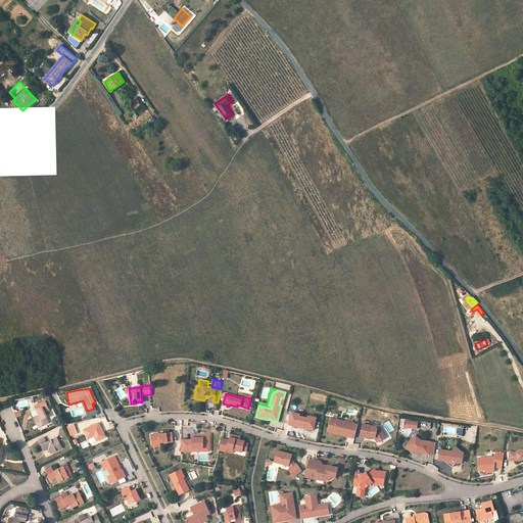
[(36,407),(37,410),(40,415),(35,418),(39,428),(50,423),(45,413),(50,411),(48,405),(45,406),(44,402),(36,407)]
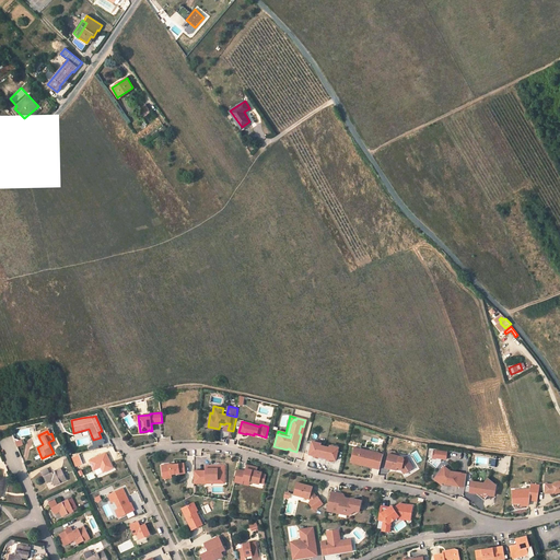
[(321,445),(311,444),(308,454),(313,455),(317,456),(318,455),(323,456),(324,446),(321,445)]
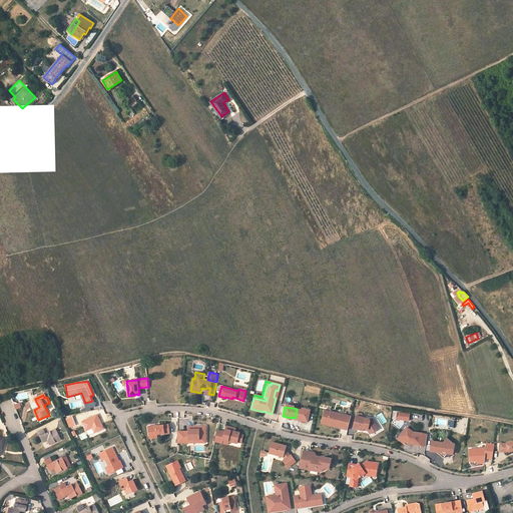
[(301,410),(297,409),(296,418),(299,419),(299,420),(300,420),(303,420),(307,421),(309,412),(301,410)]
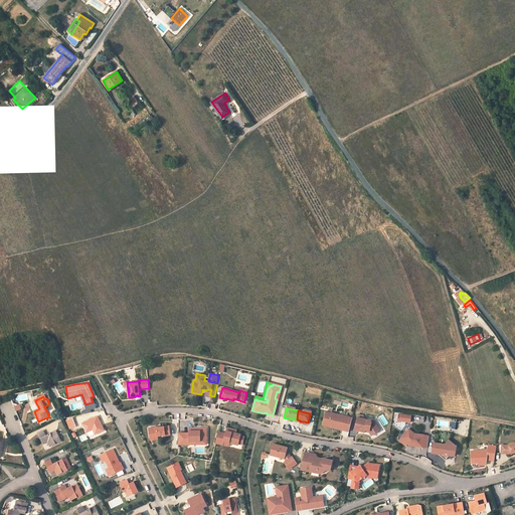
[(332,412),(326,411),(322,424),(333,427),(333,425),(340,427),(340,430),(349,432),(351,421),(347,420),(348,416),(339,414),(338,417),(332,415),(332,412)]
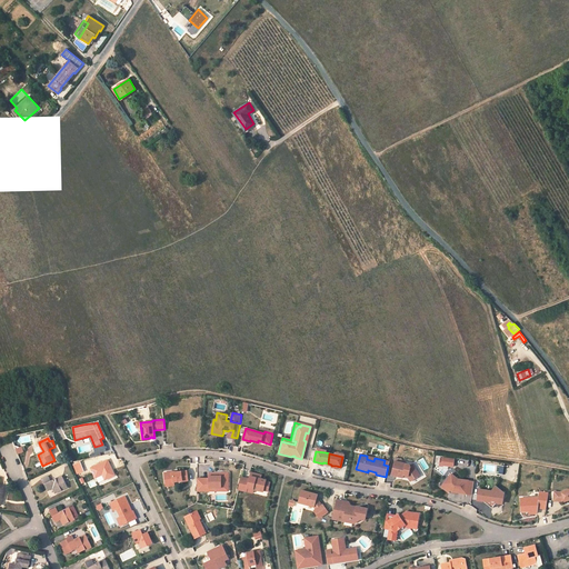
[(98,483),(116,475),(108,459),(90,467),(98,483)]
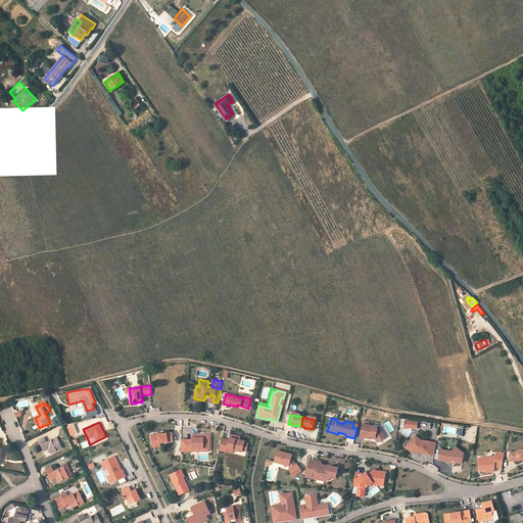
[(74,424),(66,427),(70,436),(78,433),(74,424)]
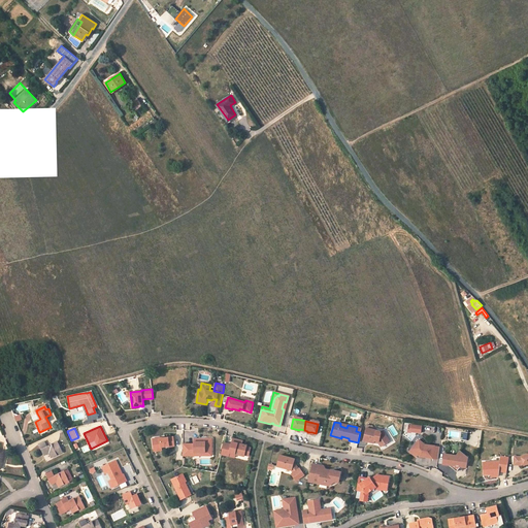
[(366,428),(363,440),(374,442),(374,440),(378,441),(378,442),(381,447),(390,441),(387,437),(384,436),(381,432),(380,431),(373,429),(366,428)]
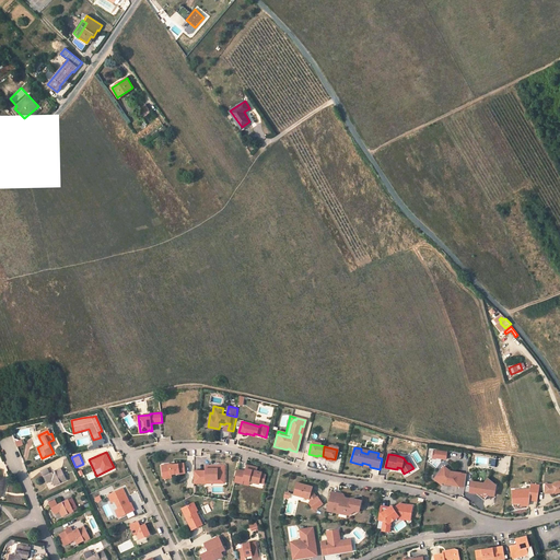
[(179,474),(185,473),(184,463),(175,464),(170,465),(170,464),(162,465),(163,475),(171,474),(179,473),(179,474)]
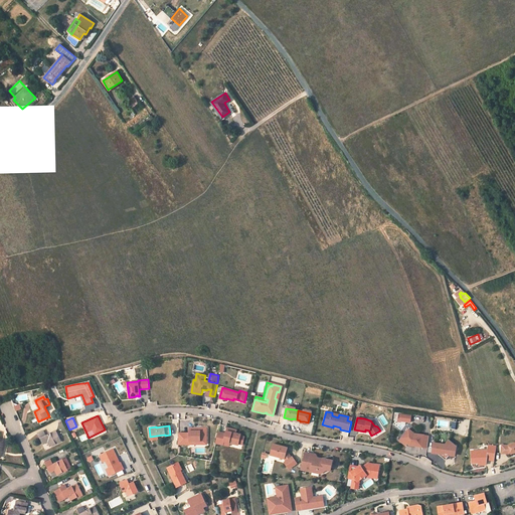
[(189,433),(178,433),(178,445),(189,445),(189,442),(200,442),(200,445),(206,445),(206,427),(200,427),(200,431),(194,431),(194,427),(189,427),(189,433)]
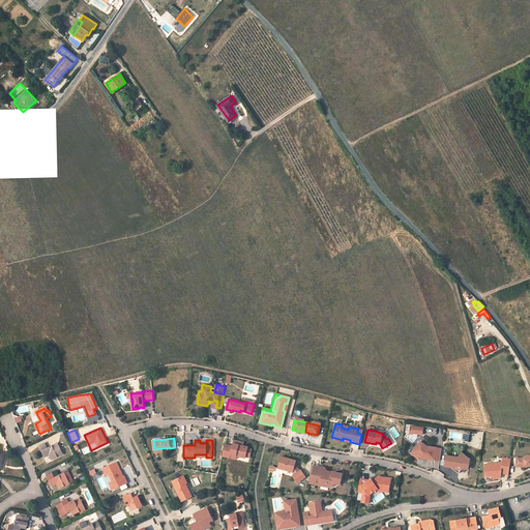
[(425,458),(435,460),(437,447),(427,446),(420,441),(413,450),(419,455),(425,457),(425,458)]
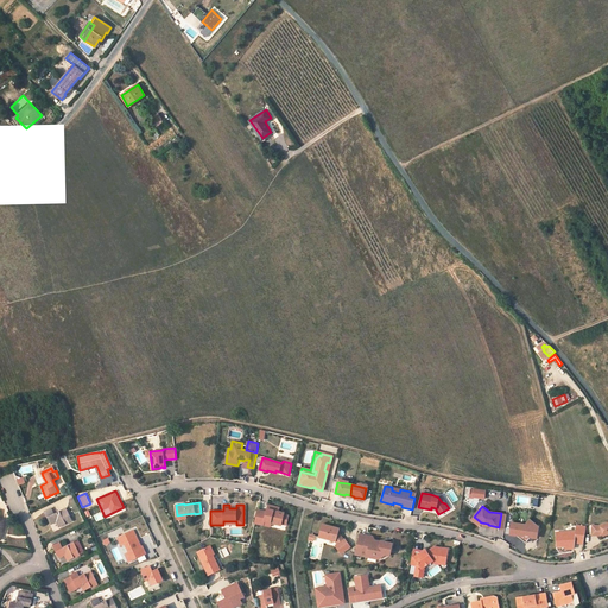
[(52,508),(46,511),(52,524),(58,520),(61,527),(74,521),(68,508),(55,513),(52,508)]
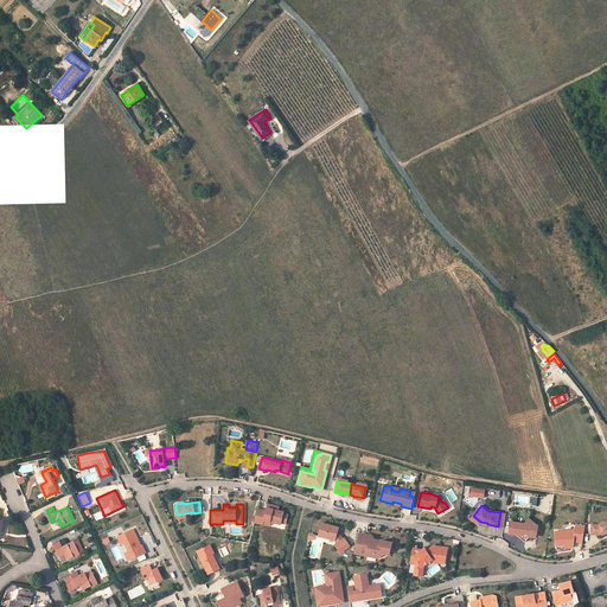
[(266,515),(256,512),(254,522),(263,524),(264,521),(270,522),(281,524),(281,523),(283,513),(283,512),(278,511),(267,508),(267,511),(266,515)]
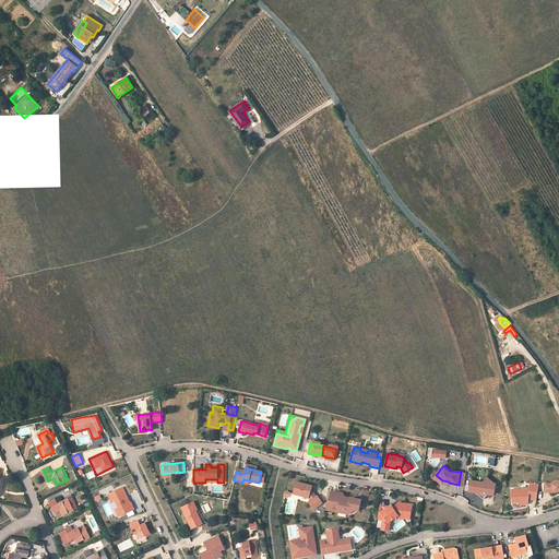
[(88,479),(95,477),(93,471),(85,474),(88,479)]
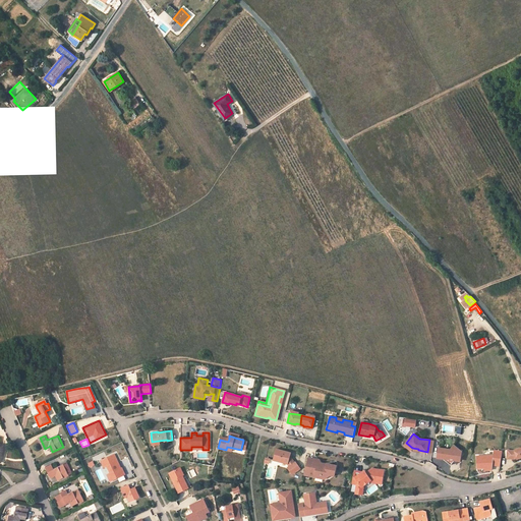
[(445,448),(439,447),(438,457),(440,458),(444,458),(446,460),(451,464),(452,463),(454,460),(458,455),(462,451),(454,445),(451,449),(450,450),(444,449),(445,448)]
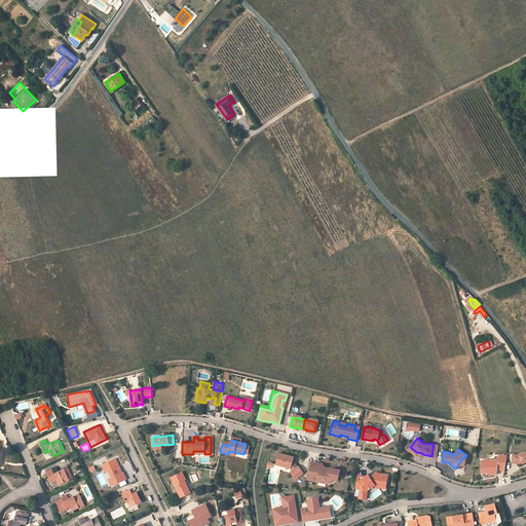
[(525,452),(520,454),(520,455),(513,454),(513,462),(521,463),(522,462),(522,463),(525,461),(525,452)]
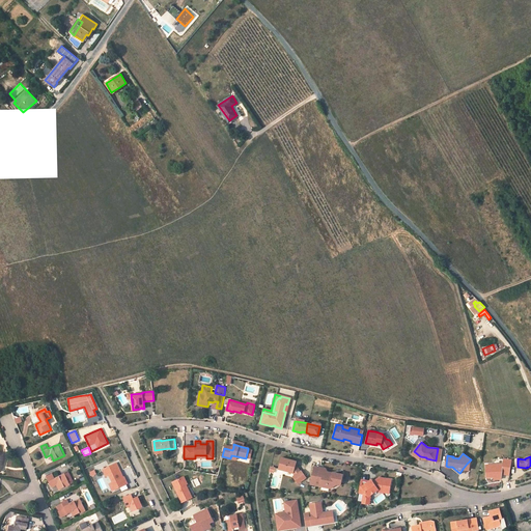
[(297,462),(282,457),(279,467),(283,469),(283,470),(294,473),(295,475),(292,476),(298,483),(306,477),(302,471),(301,472),(296,465),(297,462)]
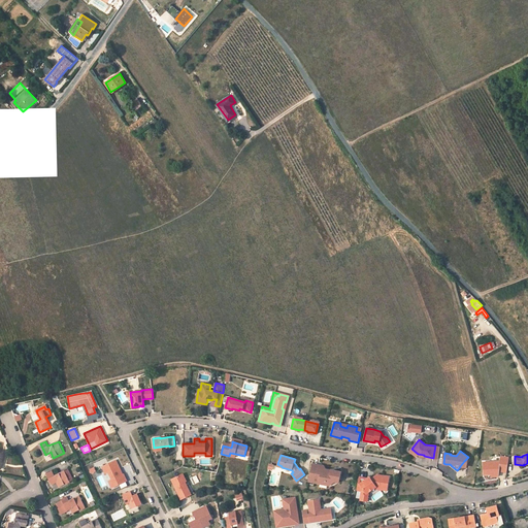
[(507,472),(509,457),(501,456),(500,461),(484,462),(484,474),(492,473),(499,473),(499,471),(507,472)]
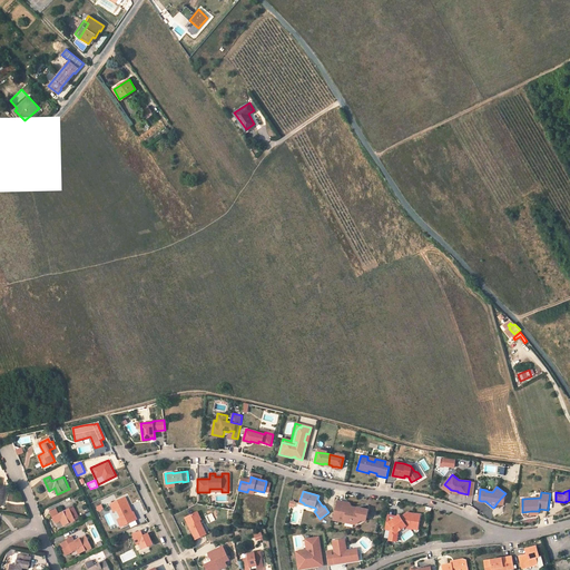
[(126,495),(108,503),(119,528),(137,520),(126,495)]
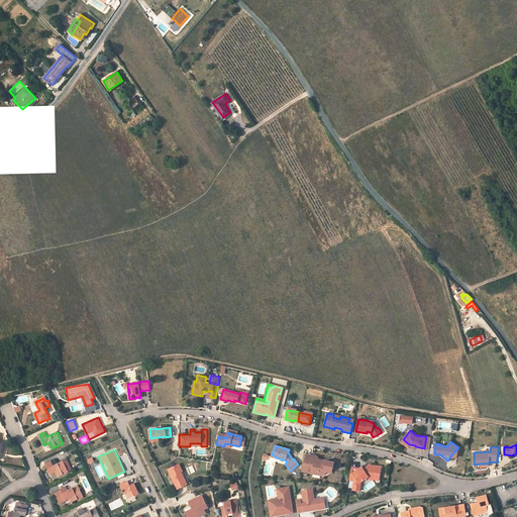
[(333,468),(334,462),(324,460),(324,461),(319,459),(318,458),(315,459),(312,455),(306,454),(302,472),(312,474),(313,471),(321,473),(323,475),(327,472),(330,473),(331,468),(333,468)]
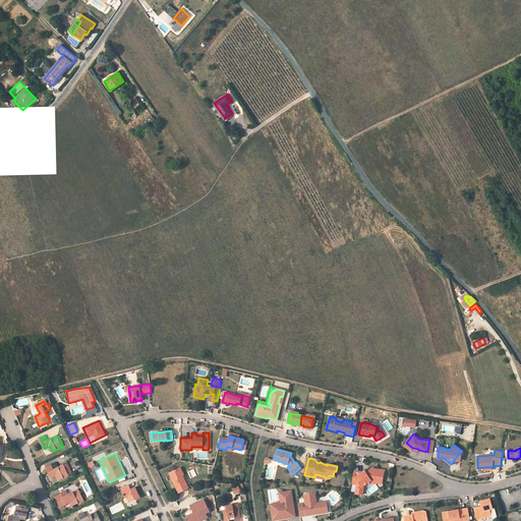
[(52,464),(46,467),(51,477),(56,475),(59,480),(69,475),(64,464),(54,469),(52,464)]
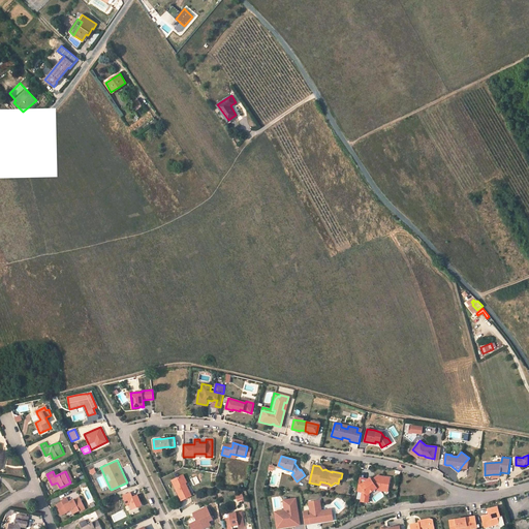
[(187,481),(183,474),(172,480),(182,500),(191,495),(187,487),(186,488),(183,484),(185,483),(187,481)]
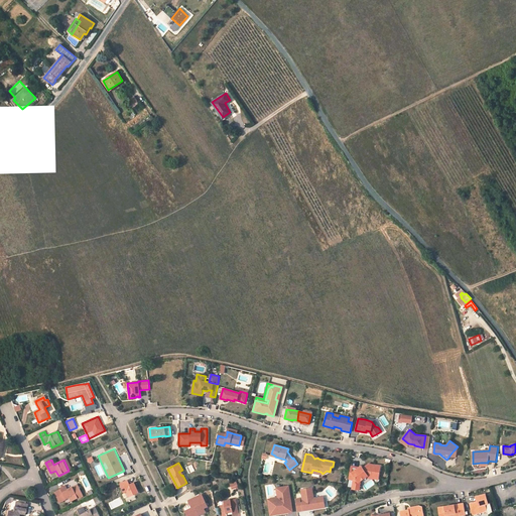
[(354,480),(352,489),(358,490),(359,483),(360,481),(361,479),(364,477),(366,477),(368,476),(379,477),(380,466),(368,464),(363,468),(359,468),(352,473),(350,473),(349,479),(354,480)]
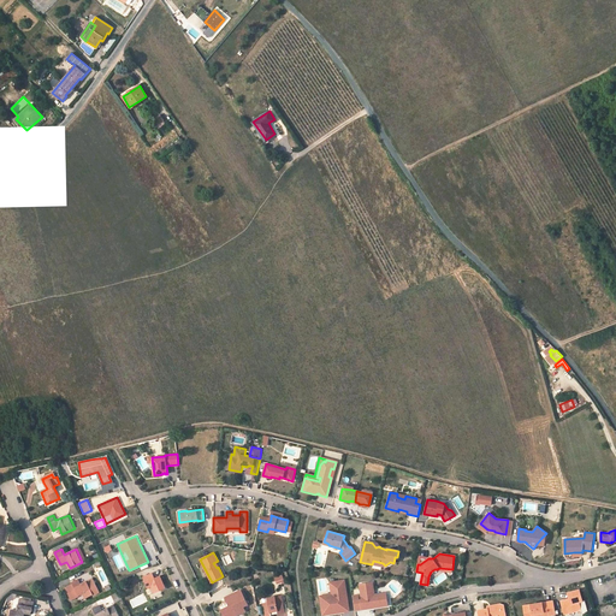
[(165,588),(160,574),(154,576),(153,572),(142,576),(152,600),(163,596),(160,590),(165,588)]
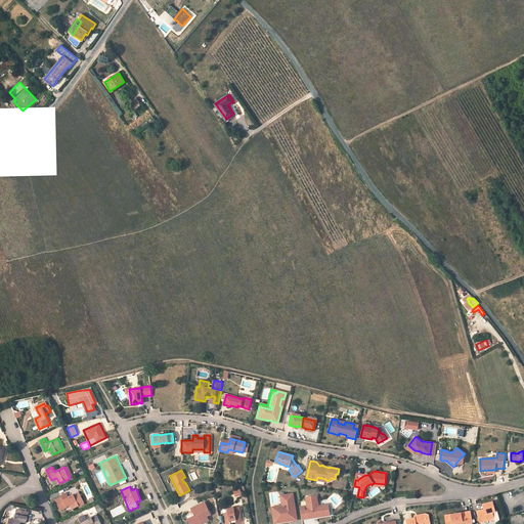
[(68,492),(62,494),(68,506),(73,504),(75,509),(85,504),(80,492),(70,496),(68,492)]
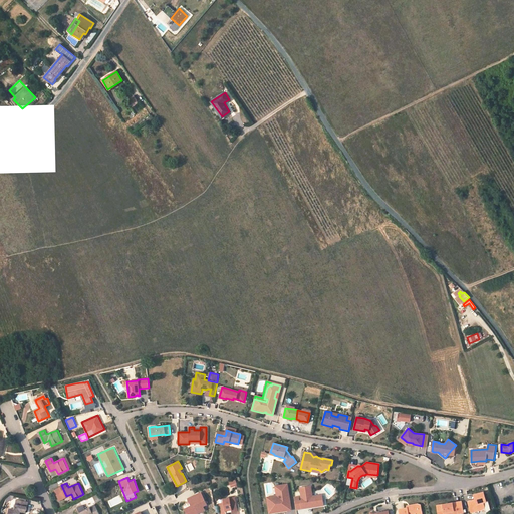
[(287,485),(275,487),(277,496),(273,497),(274,502),(268,503),(269,510),(284,507),(285,511),(292,510),(287,485)]
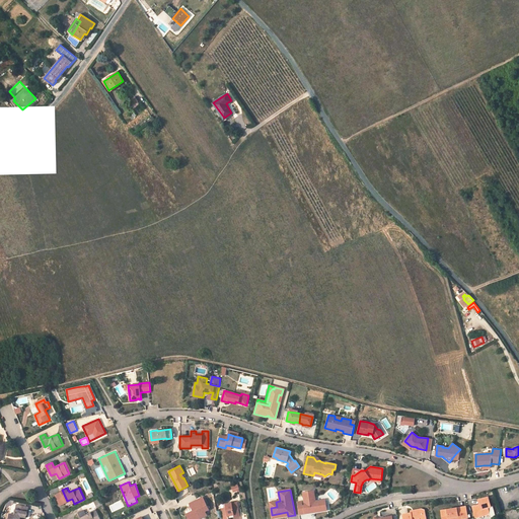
[(297,502),(298,508),(304,507),(305,514),(312,512),(312,511),(314,510),(315,512),(320,511),(320,508),(326,507),(325,499),(315,501),(313,491),(303,492),(305,505),(302,506),(301,502),(297,502)]
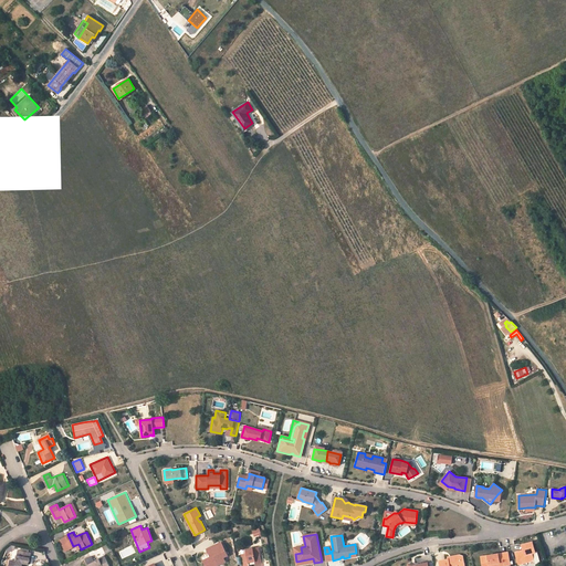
[(516,552),(519,562),(524,559),(525,563),(534,559),(533,553),(536,553),(533,542),(523,544),(524,549),(524,552),(522,552),(521,551),(516,552)]
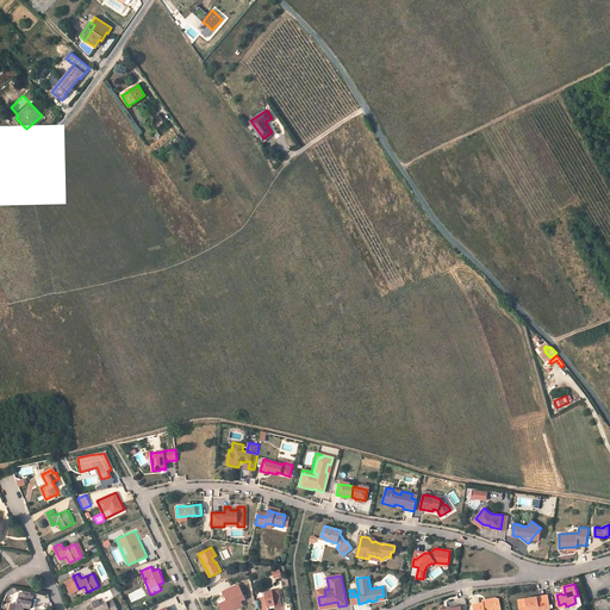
[(281,607),(279,591),(266,593),(266,597),(261,598),(262,609),(268,609),(268,607),(275,605),(275,608),(281,607)]
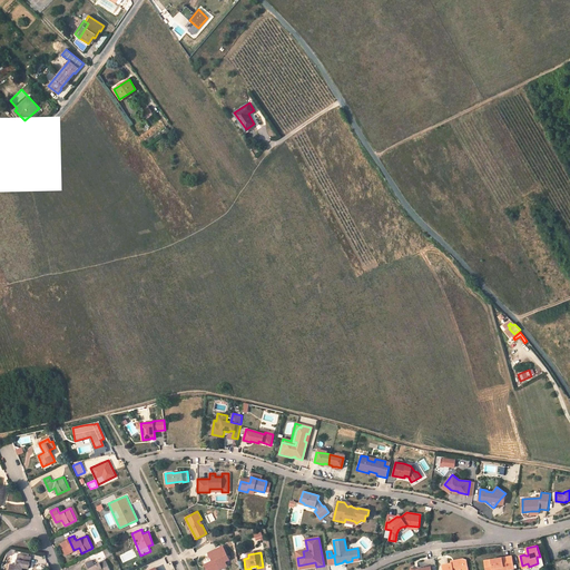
[(32,556),(30,556),(22,554),(20,553),(17,566),(11,563),(9,569),(22,569),(23,567),(29,568),(32,556)]
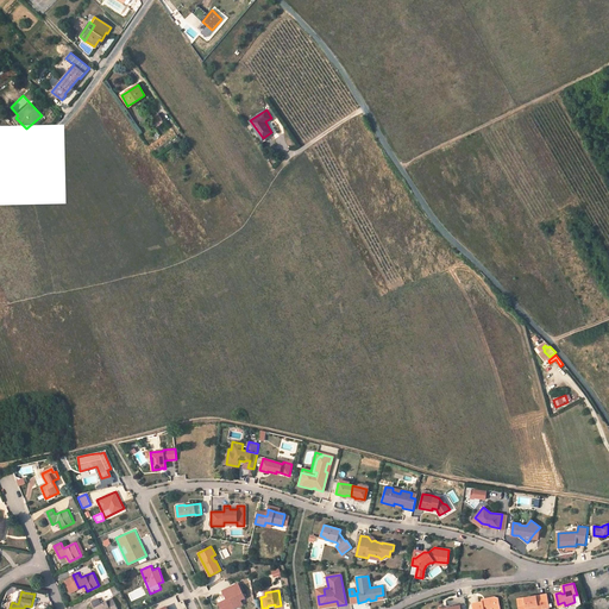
[(550,607),(547,594),(518,598),(519,608),(526,608),(527,607),(538,604),(539,608),(550,607)]
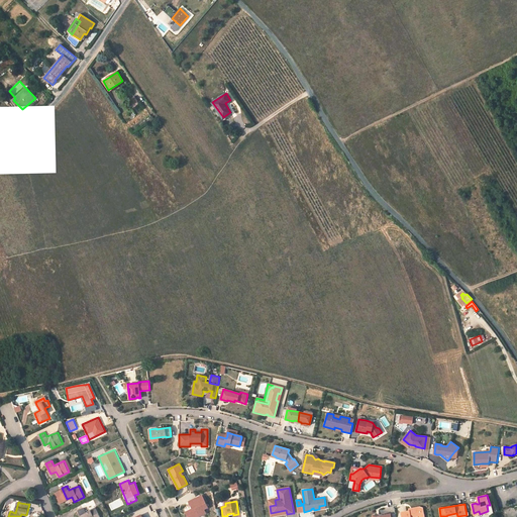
[(402,512),(402,516),(416,516),(417,516),(419,516),(424,516),(422,507),(419,506),(411,508),(412,510),(402,512)]
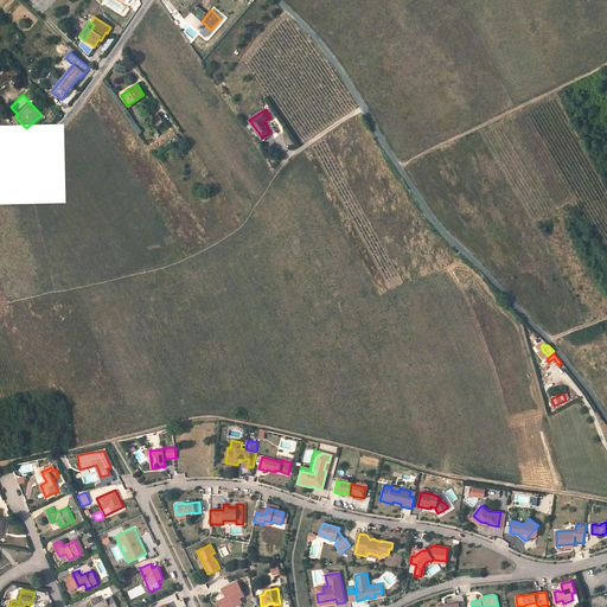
[(98,596),(91,599),(95,606),(117,606),(113,596),(101,602),(98,596)]
